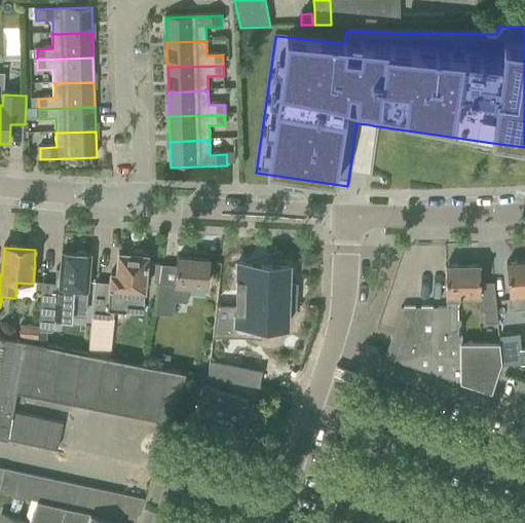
[(143,315),(145,300),(148,256),(144,256),(142,253),(137,253),(134,255),(119,254),(117,275),(111,274),(110,285),(96,284),(92,319),(89,351),(111,352),(115,321),(114,321),(114,313),(143,315)]
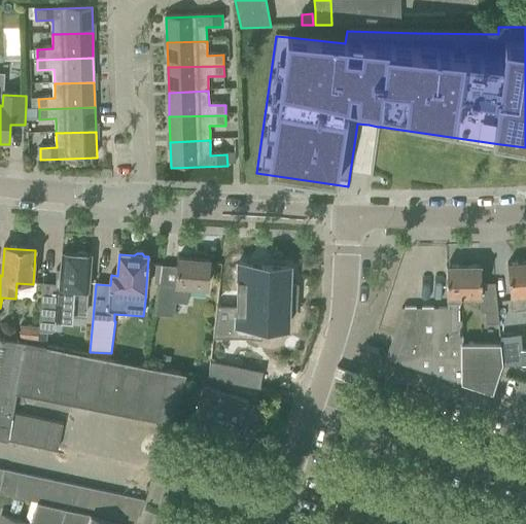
[(89,292),(90,277),(92,256),(86,256),(84,254),(80,254),(78,255),(62,254),(61,271),(57,271),(56,288),(43,287),(39,327),(39,333),(51,334),(55,330),(56,320),(71,321),(74,291),(89,292)]
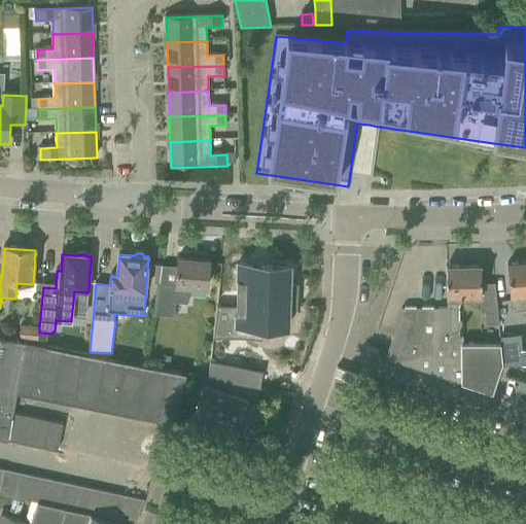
[(208,286),(208,282),(210,262),(178,258),(176,283),(161,282),(159,303),(156,318),(174,319),(174,305),(186,306),(188,284),(208,286)]
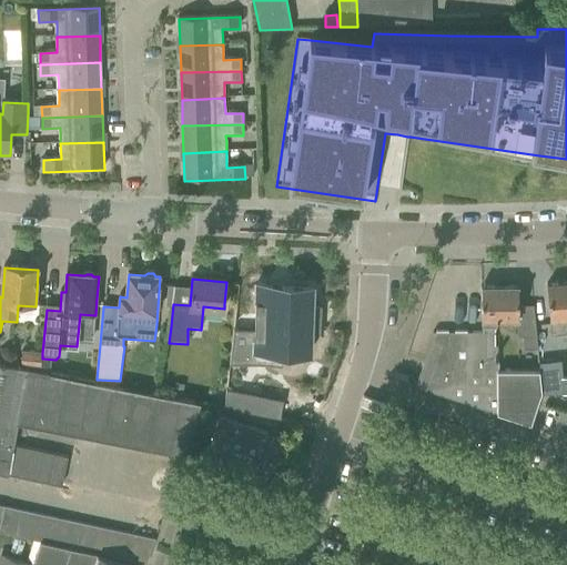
[(566,283),(547,286),(550,321),(552,321),(553,336),(565,335),(564,319),(566,319),(566,283)]
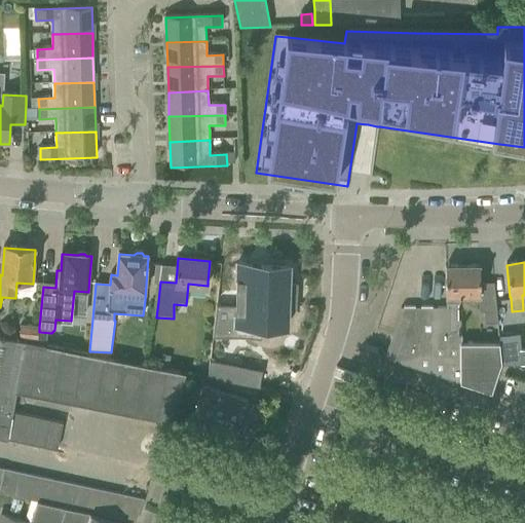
[(217,305),(216,338),(230,339),(230,323),(286,324),(286,319),(288,319),(289,309),(297,310),(298,285),(290,284),(290,274),(290,266),(246,264),(237,264),(237,276),(237,281),(236,306),(217,305)]
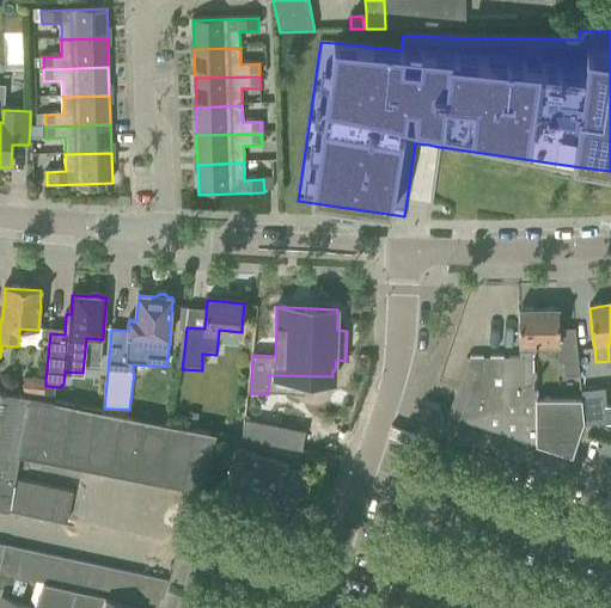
[(535,356),(535,344),(548,344),(558,344),(558,309),(545,311),(519,311),(519,355),(520,355),(520,356),(520,360),(468,358),(448,418),(573,460),(580,435),(585,424),(582,401),(536,401),(536,376),(532,376),(532,356),(535,356)]
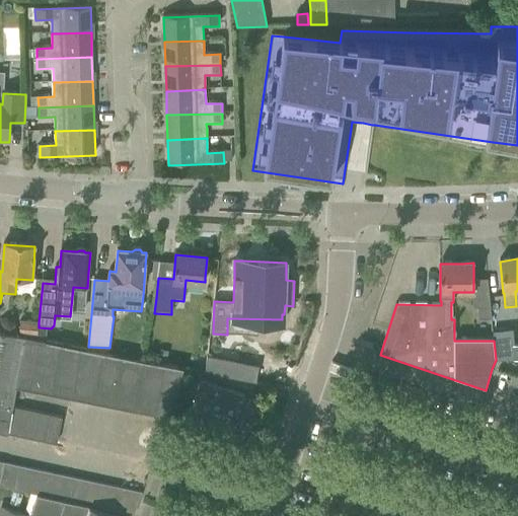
[(491,321),(490,308),(477,308),(477,310),(477,321),(491,321)]
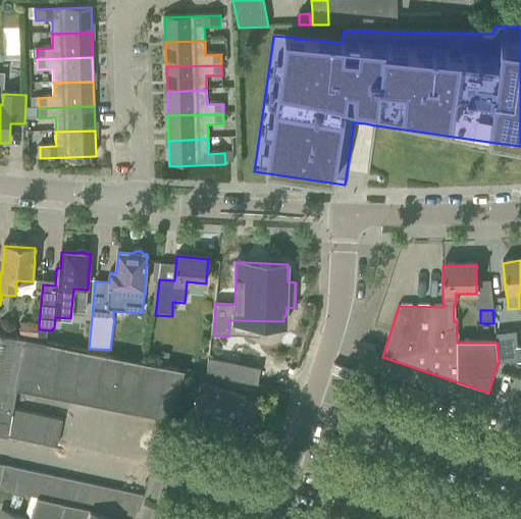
[(38,340),(39,329),(39,324),(20,323),(19,338),(38,340)]
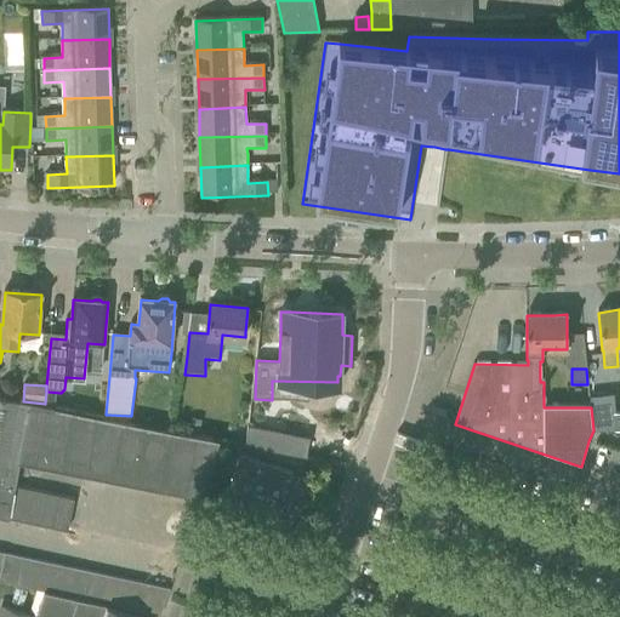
[(614,395),(590,396),(591,407),(593,430),(618,433),(616,412),(614,395)]
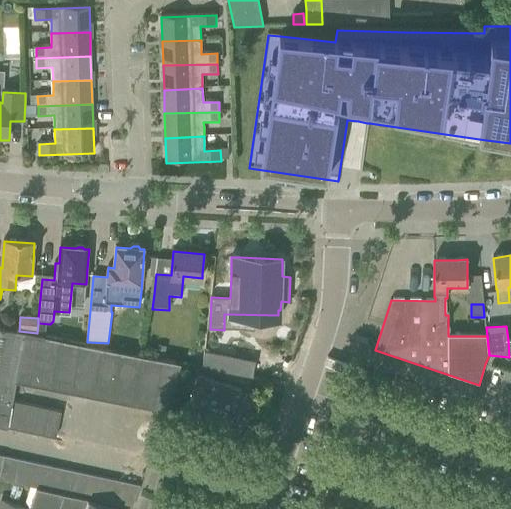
[(271,337),(271,344),(296,343),(295,336),(271,337)]
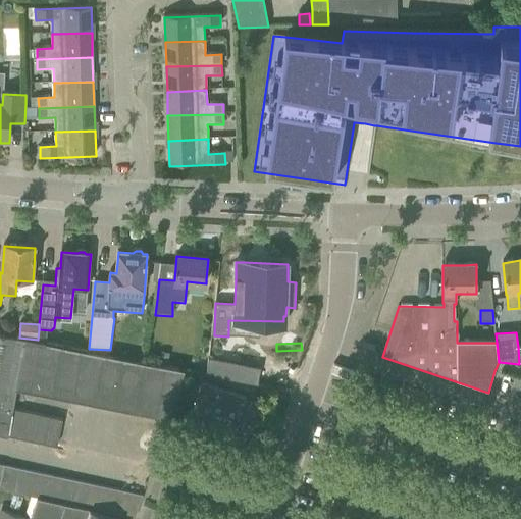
[(208,359),(205,375),(233,381),(233,380),(237,364),(208,359)]
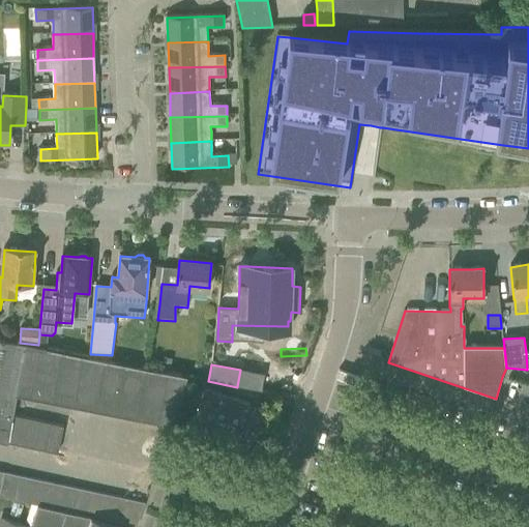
[(7,367),(0,401),(0,412),(11,415),(8,435),(22,438),(26,439),(30,418),(29,418),(38,374),(7,367)]
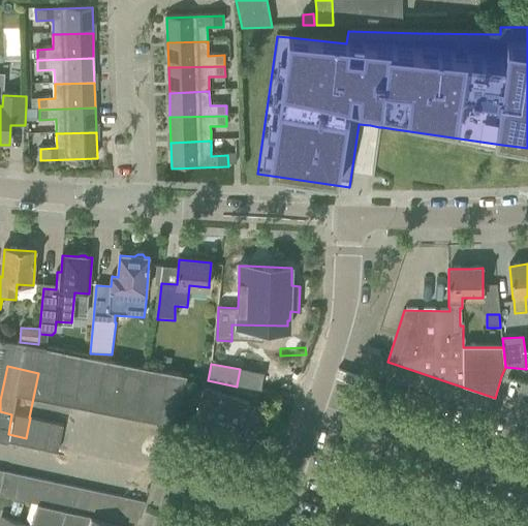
[(38,373),(29,418),(30,418),(43,421),(39,440),(53,443),(57,444),(61,424),(69,379),(38,373)]
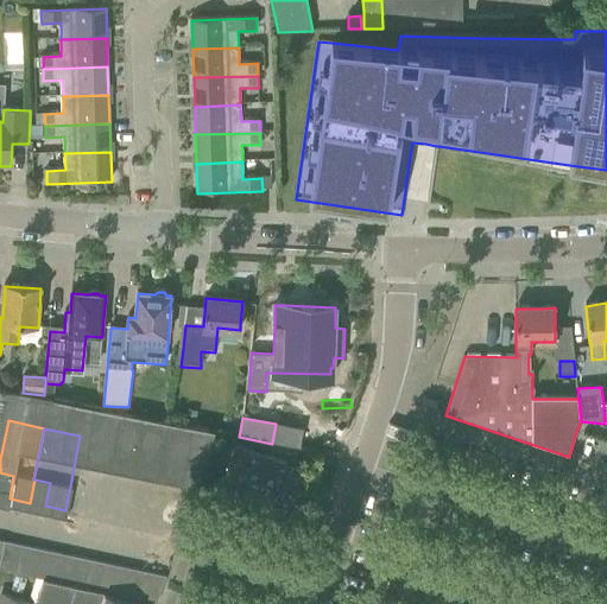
[(80,436),(70,487),(86,490),(81,513),(97,516),(102,517),(107,495),(106,494),(117,443),(80,436)]
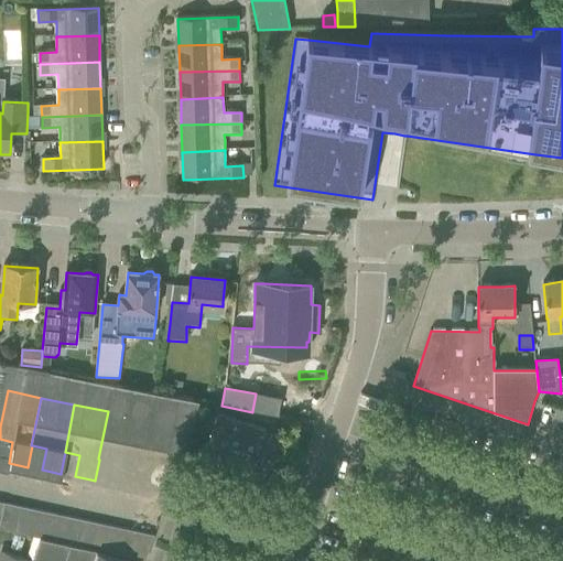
[(108,411),(98,459),(99,460),(114,462),(109,483),(123,486),(128,487),(132,466),(131,466),(141,418),(108,411)]
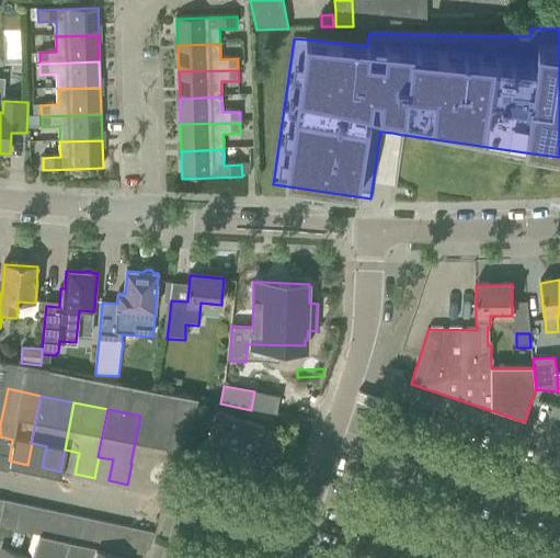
[(271,465),(278,440),(281,434),(217,413),(203,455),(242,468),(246,456),(271,465)]
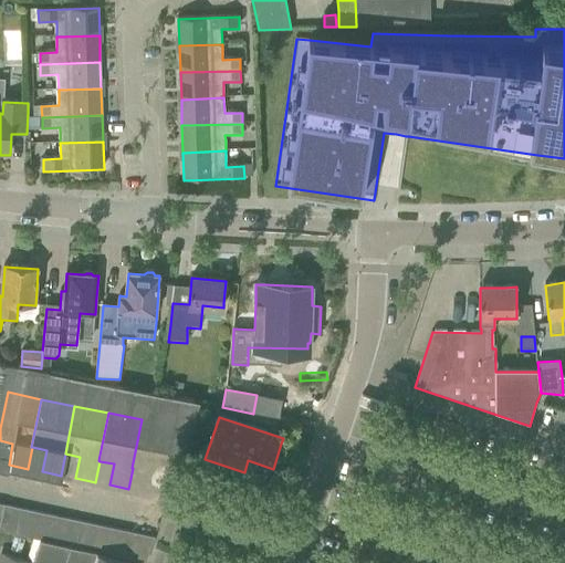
[(142,419),(132,468),(133,468),(147,470),(143,492),(157,494),(157,496),(161,496),(176,426),(142,419)]
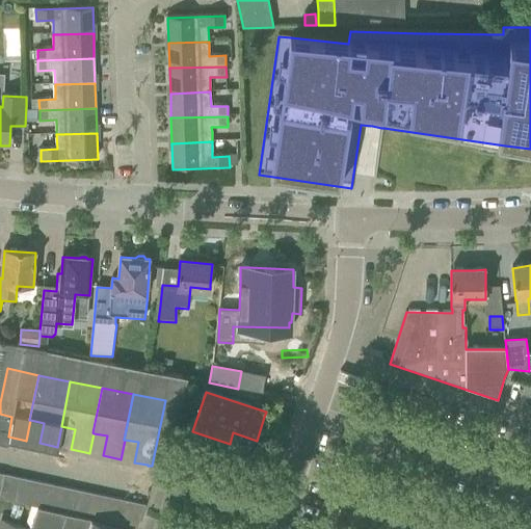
[(88,528),(91,521),(85,519),(73,517),(60,513),(47,510),(37,508),(32,528),(88,528)]
